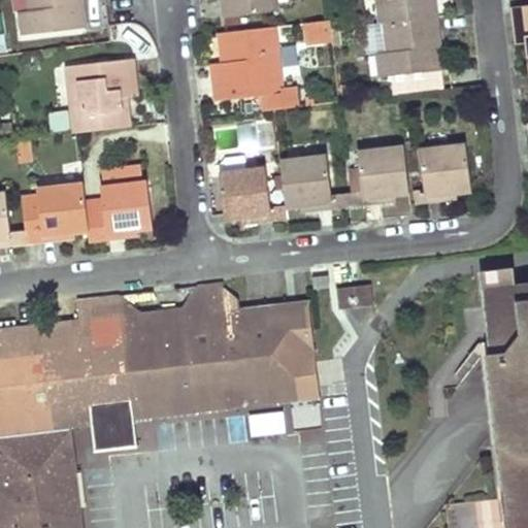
[(86,27),(81,0),(28,0),(30,9),(21,10),(24,34),(86,27)]
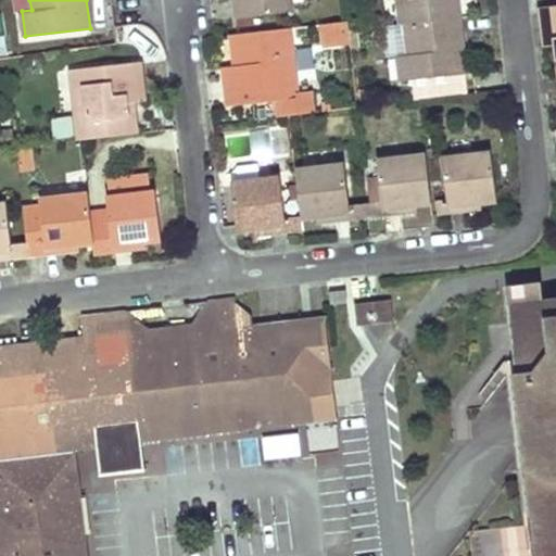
[(234,0),(237,17),(293,12),(291,0),(234,0)]
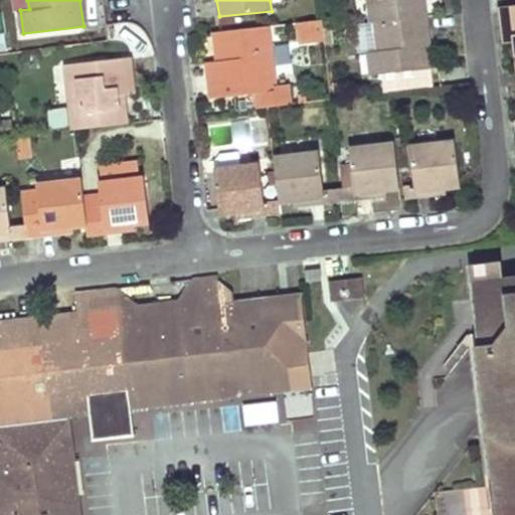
[(368,0),(371,22),(373,22),(425,17),(423,0),(368,0)]
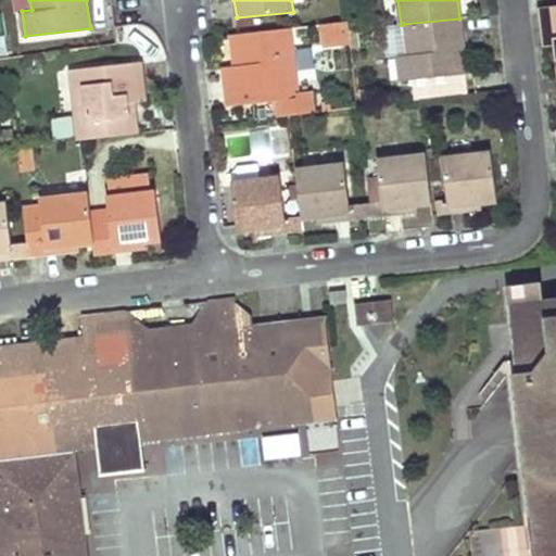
[(555,5),(541,8),(543,29),(545,46),(555,43),(555,5)]
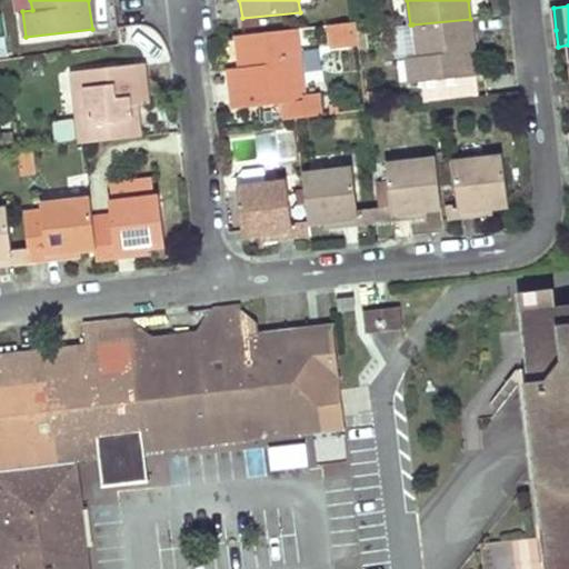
[(408,58),(410,83),(479,76),(475,47),(470,19),(412,25),(417,57),(408,58)]
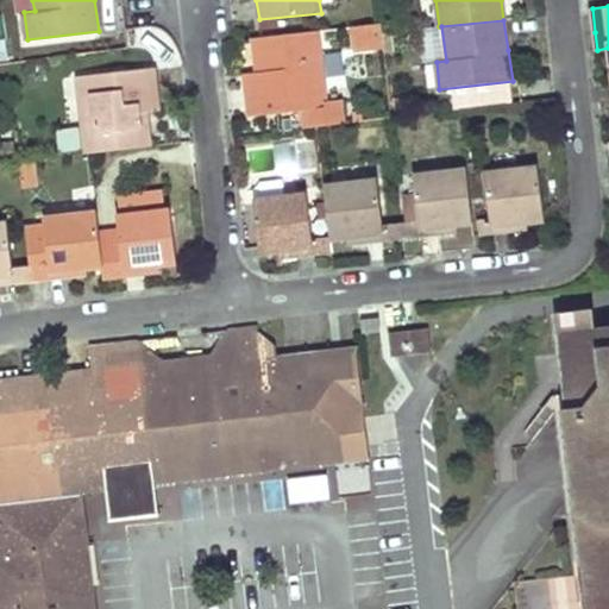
[(382,25),(352,29),(353,52),(383,49),(382,25)]
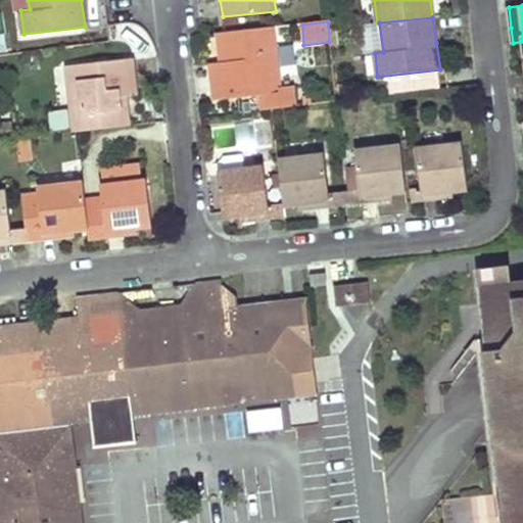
[(280,87),(274,27),(218,33),(222,68),(211,69),(212,80),(215,100),(264,94),(265,111),(272,110),(294,106),(293,86),(280,87)]
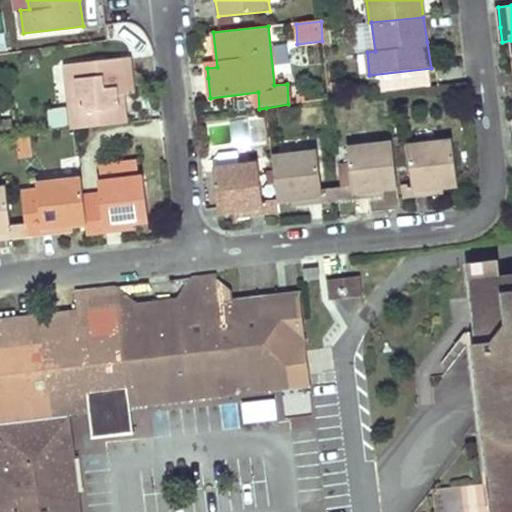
[(121,59),(65,64),(69,108),(70,124),(71,130),(91,127),(126,123),(122,94),(134,93),(129,58),(121,59)]
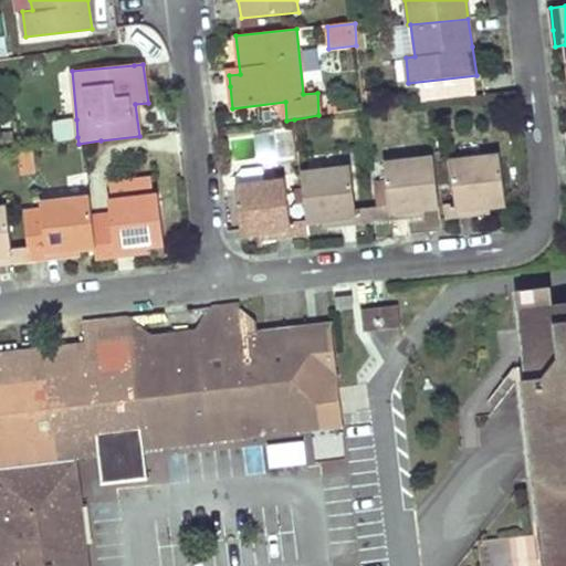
[(77,137),(76,119),(55,122),(58,139),(77,137)]
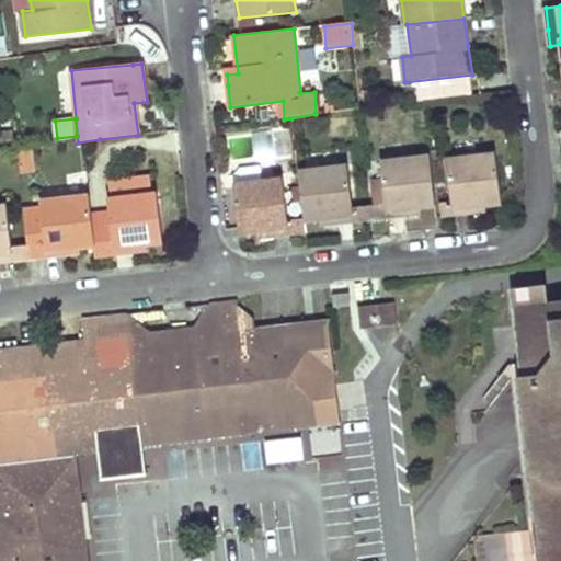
[(35,152),(19,155),(21,173),(37,171),(35,152)]
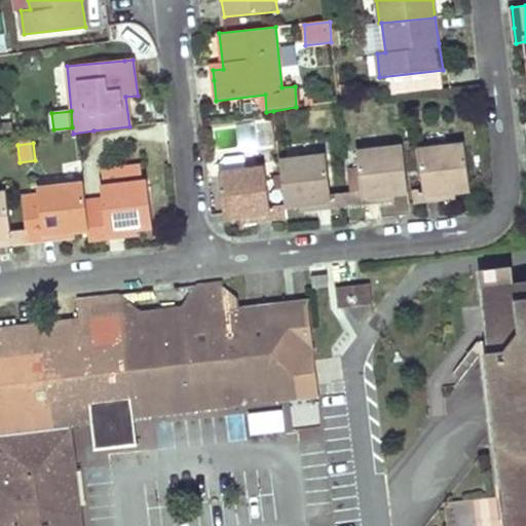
[(465,145),(419,149),(423,189),(424,201),(441,199),(441,194),(456,192),(463,191),(471,191),(465,145)]
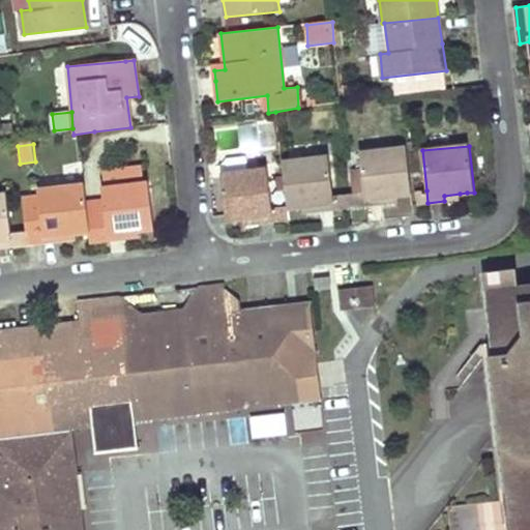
[(411,192),(406,147),(359,152),(360,171),(351,172),(354,196),(354,203),(364,202),(364,206),(374,205),(383,204),(382,198),(396,197),(411,195),(411,192)]
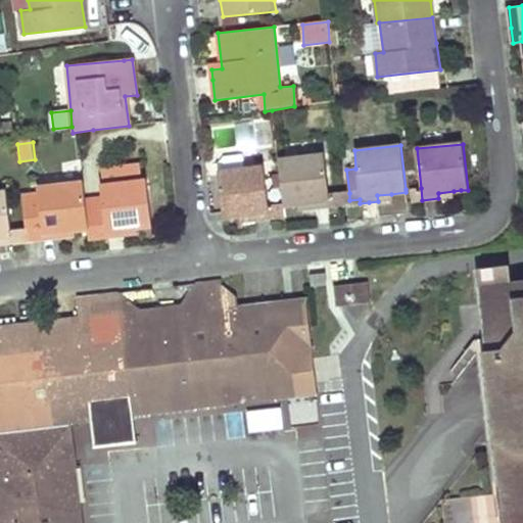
[(325,155),(278,160),(282,206),(301,204),(315,203),(316,209),(322,208),(330,207),(329,195),(325,155)]
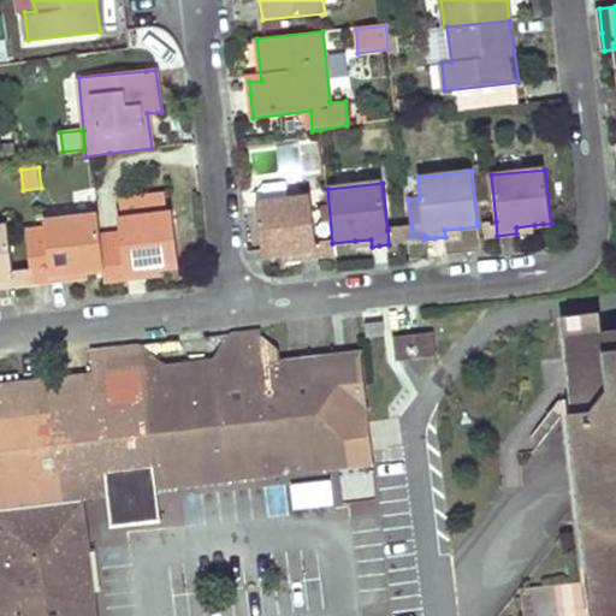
[(167,196),(125,201),(126,218),(169,213),(167,196)]
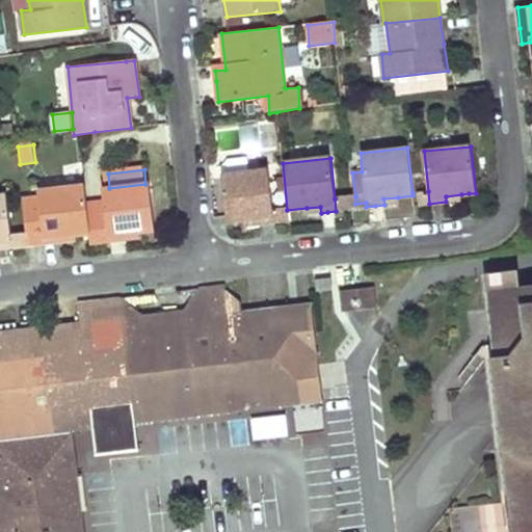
[(274,221),(268,169),(222,176),(228,221),(245,219),(258,218),(259,222),(274,221)]
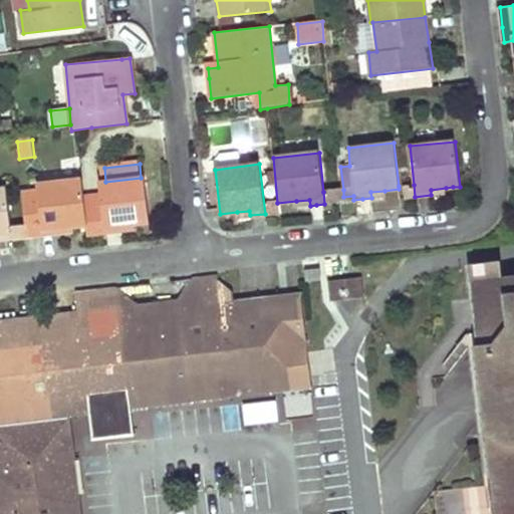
[(105,182),(98,183),(99,195),(104,234),(113,233),(122,232),(122,226),(136,225),(152,223),(146,178),(141,178),(105,182)]
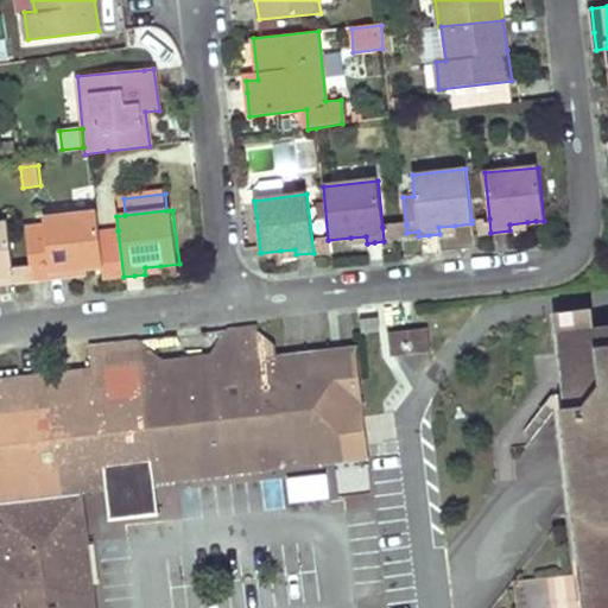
[(102,267),(99,233),(96,214),(43,221),(44,228),(26,230),(31,268),(33,283),(69,278),(68,272),(87,268),(102,267)]
